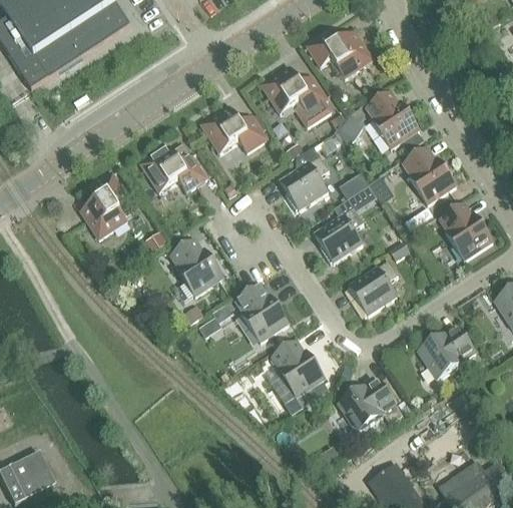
[(331,30),(308,45),(321,66),(333,58),(345,78),(374,59),(355,31),(339,41),(331,30)]
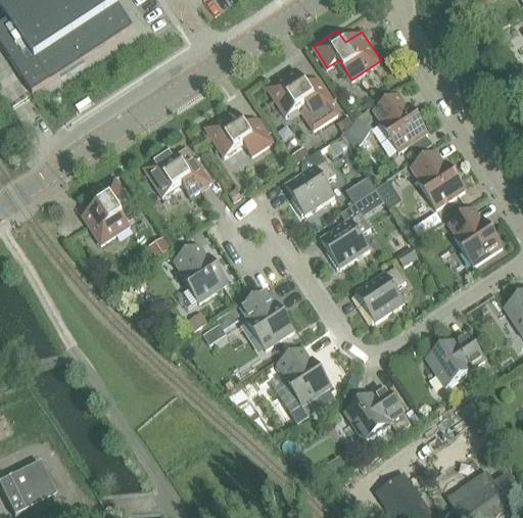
[(286,115),(301,105),(304,108),(301,110),(314,129),(338,113),(331,102),(334,100),(319,77),(307,84),(296,67),(268,87),(286,115)]
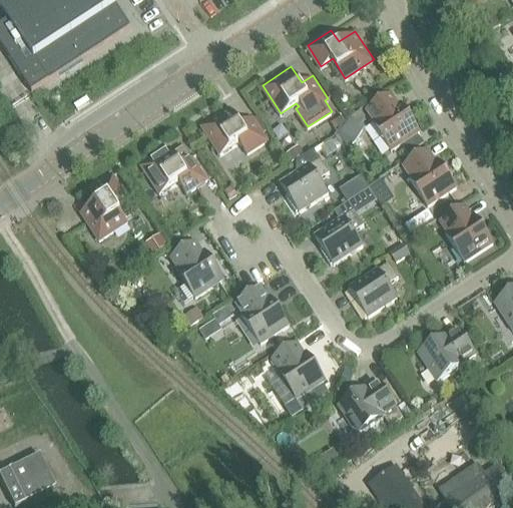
[(392,91),(367,107),(374,118),(373,119),(391,147),(420,129),(401,100),(399,102),(392,91)]
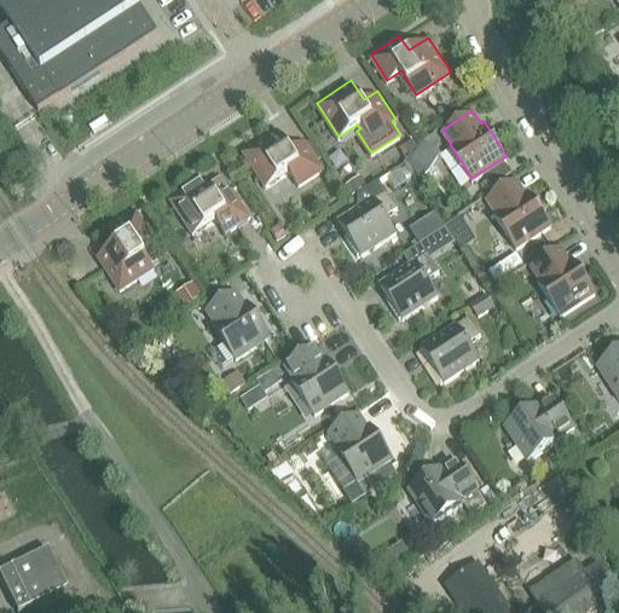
[(290,148),(278,128),(243,150),(266,184),(289,169),(299,183),(323,167),(305,138),(290,148)]
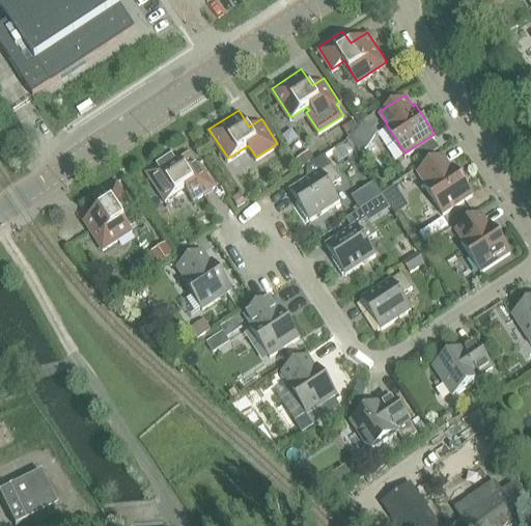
[(372,111),(362,118),(363,119),(372,126),(374,126),(380,121),(372,111)]
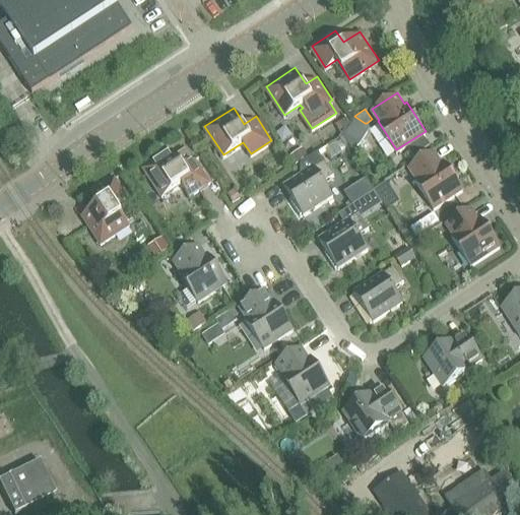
[(367,127),(365,123),(355,117),(344,133),(352,145),(358,141),(367,127)]
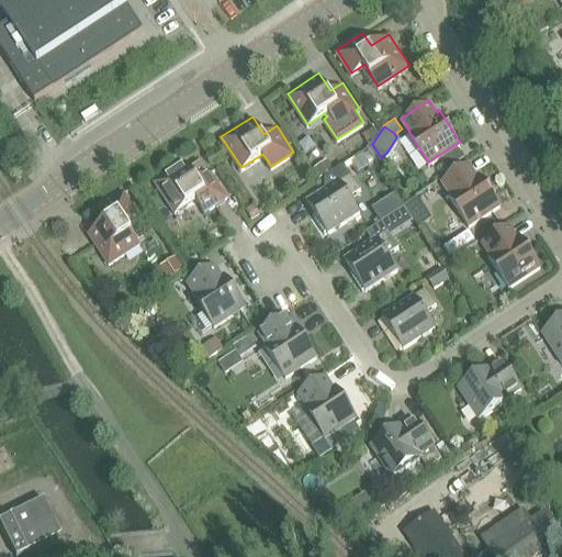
[(364,152),(352,158),(359,167),(370,160),(364,152)]
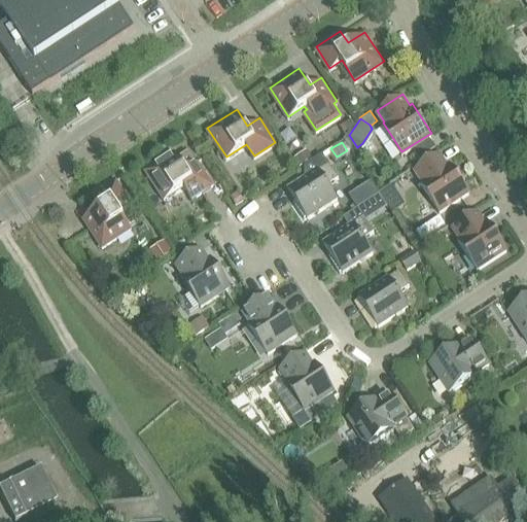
[(306,146),(293,154),(299,163),(312,154),(306,146)]
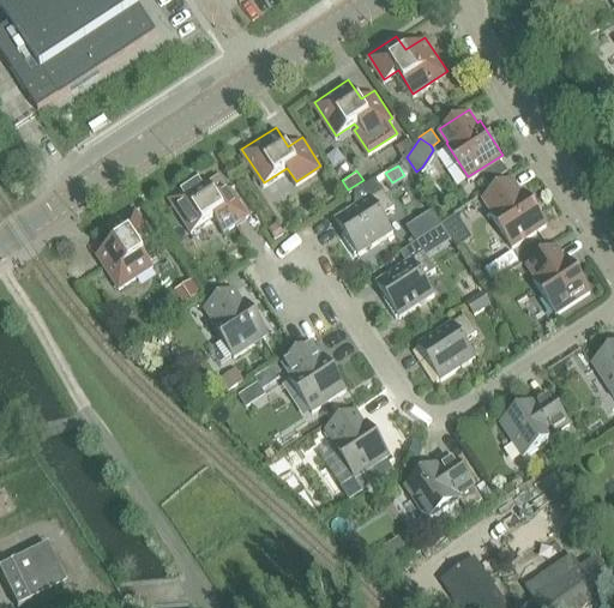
[(218,173),(208,180),(216,193),(227,186),(218,173)]
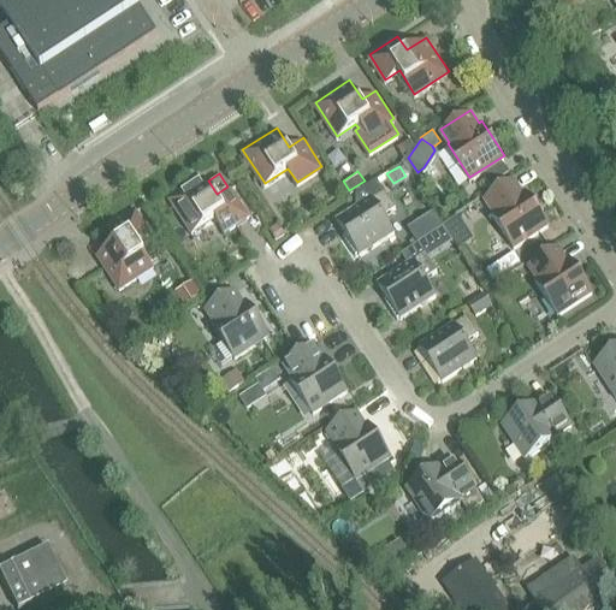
[(208,181),(205,175),(170,197),(193,231),(215,215),(224,230),(249,213),(231,185),(227,187),(217,194),(208,181)]
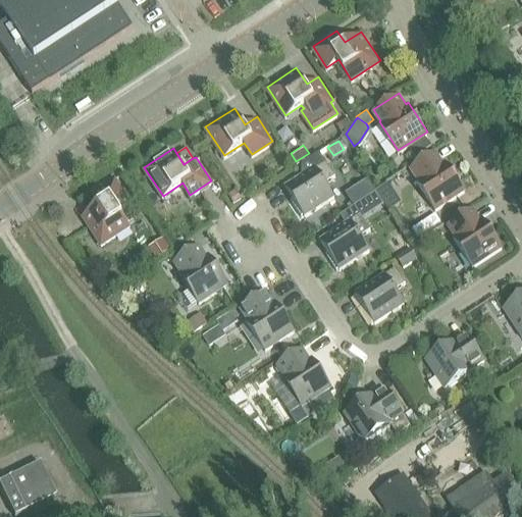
[(320,149),(302,161),(307,169),(285,184),(294,196),(291,197),(302,214),(304,212),(305,213),(334,194),(325,179),(335,173),(320,149)]
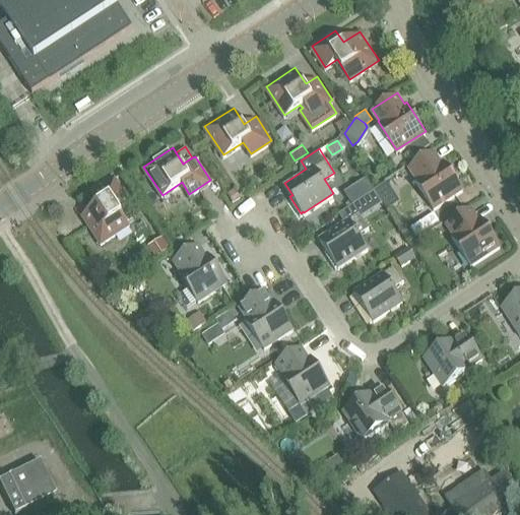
[(442,161),(434,149),(409,165),(416,177),(414,178),(434,206),(463,188),(444,158),(442,161)]
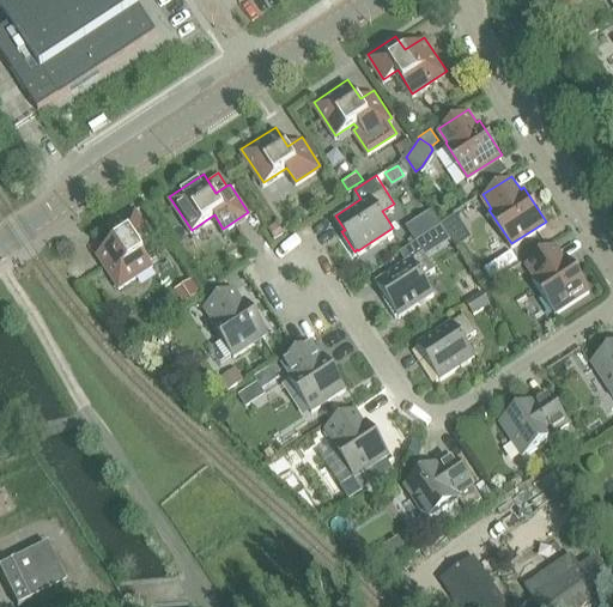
[(445,206),(463,223),(474,212),(456,195),(445,206)]
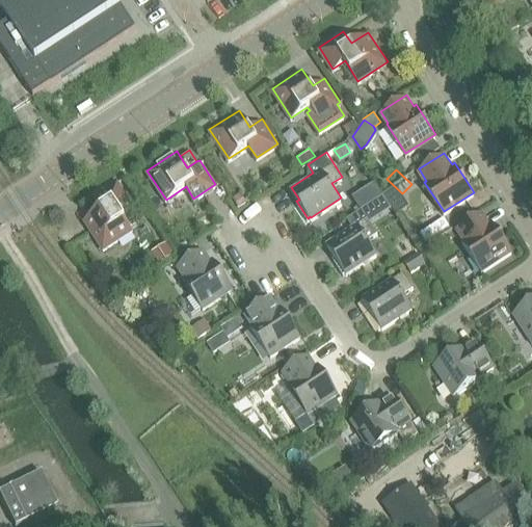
[(352,194),(361,206),(383,191),(375,179),(352,194)]
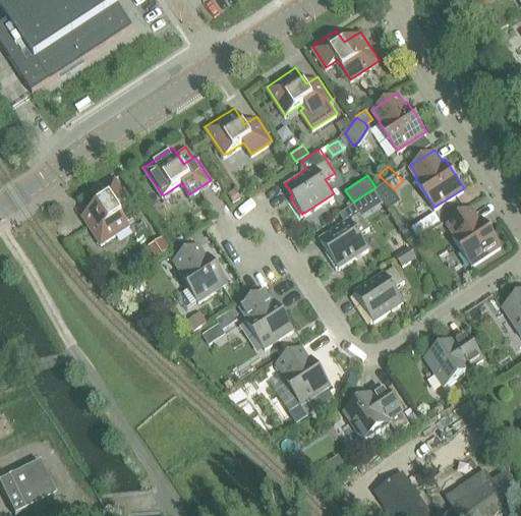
[(128,196),(115,176),(92,191),(99,203),(82,214),(101,242),(130,224),(117,205),(128,196)]
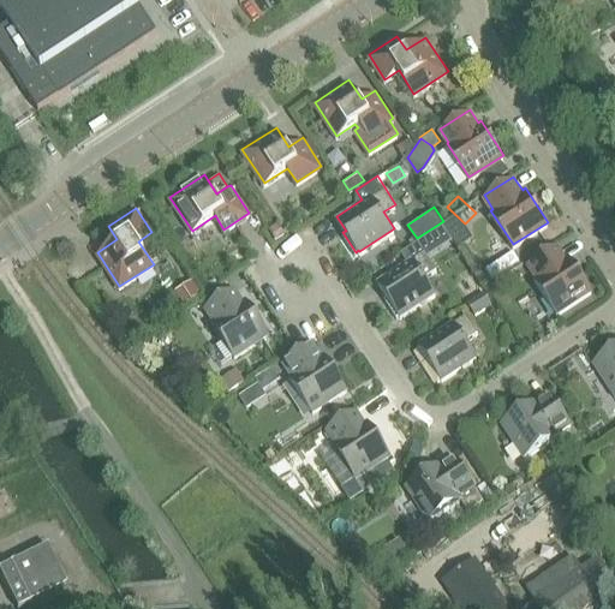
[(454,214),(443,221),(449,232),(461,225),(454,214)]
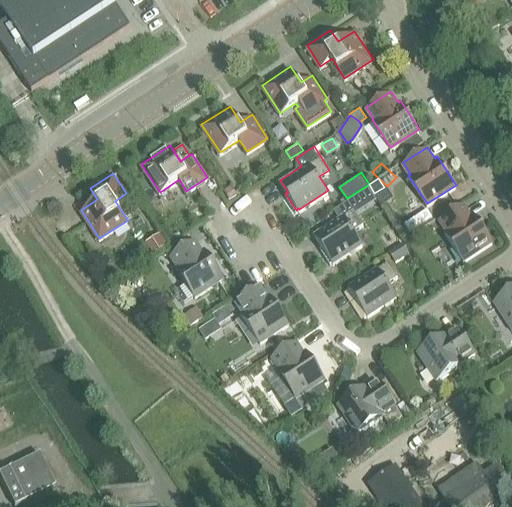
[(231,183),(224,188),(230,197),(237,193),(231,183)]
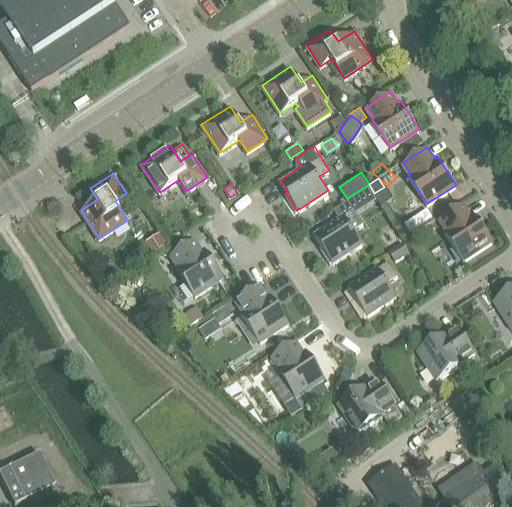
[(334,208),(340,216),(343,214),(354,207),(348,199),(334,208)]
